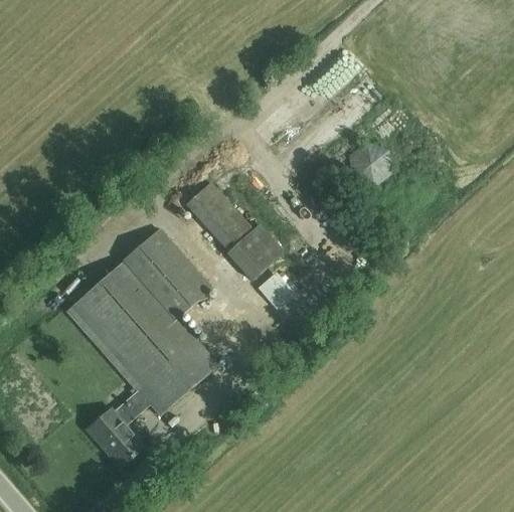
[(362,153),(359,170),(380,173),(383,156),(362,153)]
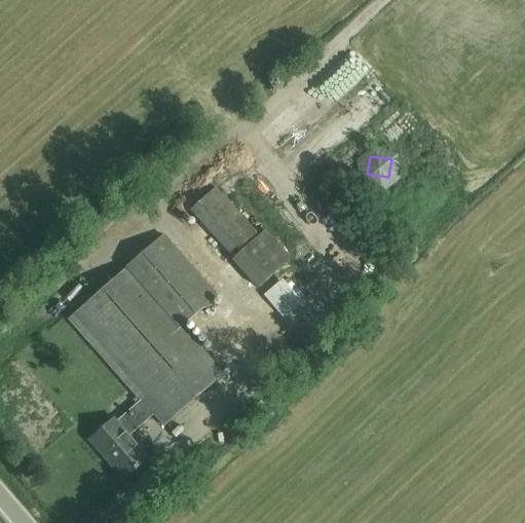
[(257,234),(213,187),(189,209),(233,257),(231,258),(256,286),(289,257),(264,229),(257,234)]
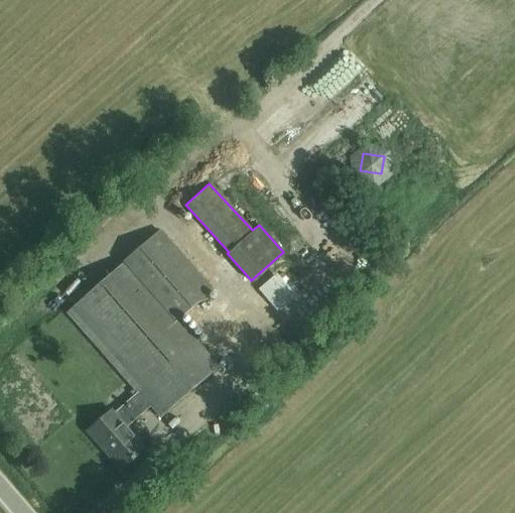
[(113,411),(111,409),(87,430),(121,469),(145,449),(126,426),(149,405),(159,416),(217,365),(176,318),(211,288),(159,230),(124,260),(124,259),(67,310),(136,390),(113,411)]
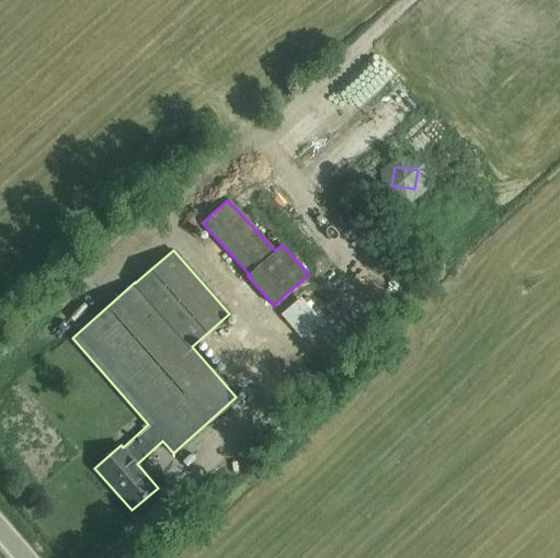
[(298,336),(320,318),(298,289),(276,307),(298,336)]
